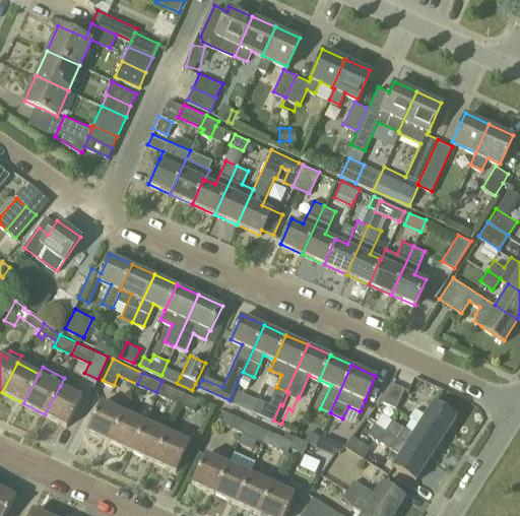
[(238,383),(247,387),(251,378),(242,374),(238,383)]
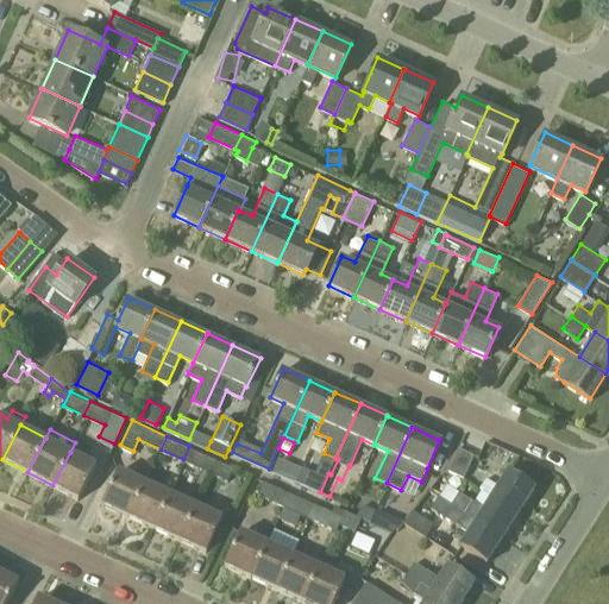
[(205,470),(212,455),(189,446),(183,459),(205,470)]
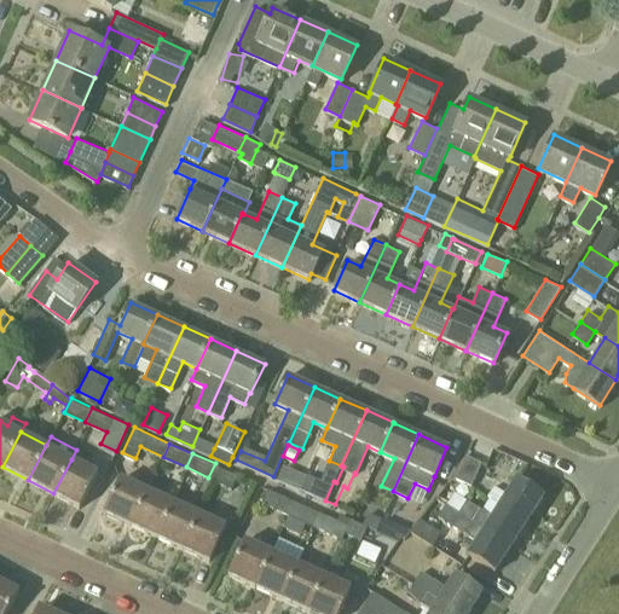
[(472,485),(482,462),(466,455),(456,476),(472,485)]
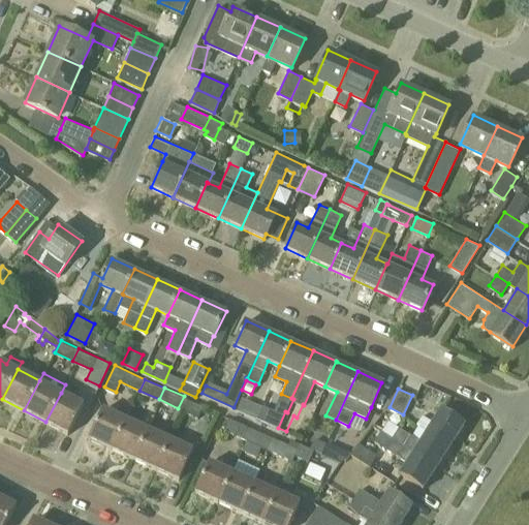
[(61,393),(45,422),(67,434),(84,404),(61,393)]
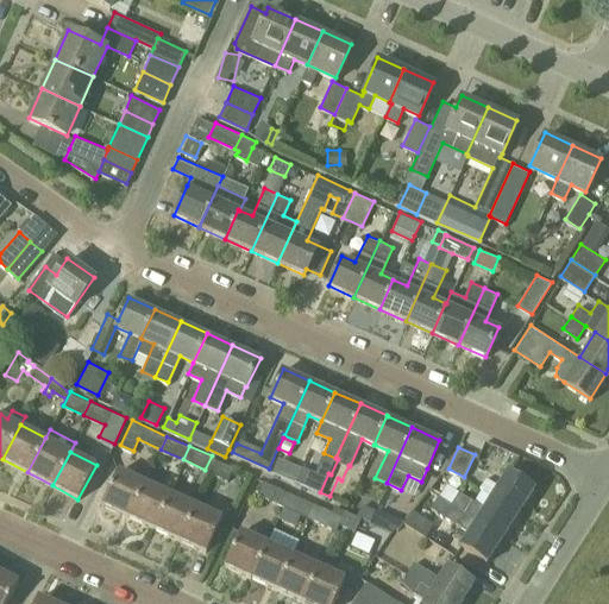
[(212,455),(205,470),(227,480),(234,466),(212,455)]
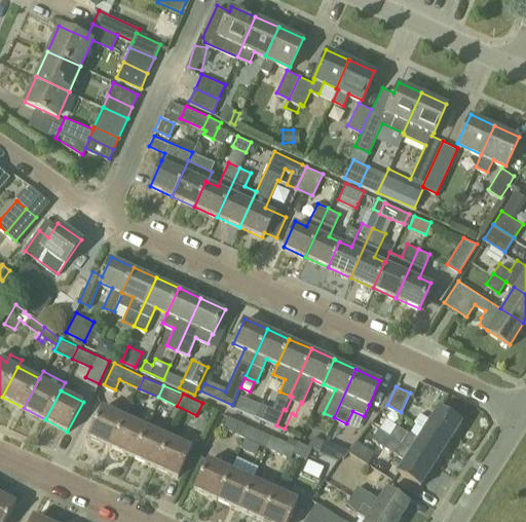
[(111,446),(124,416),(128,407),(118,402),(114,411),(102,405),(87,436),(111,446)]
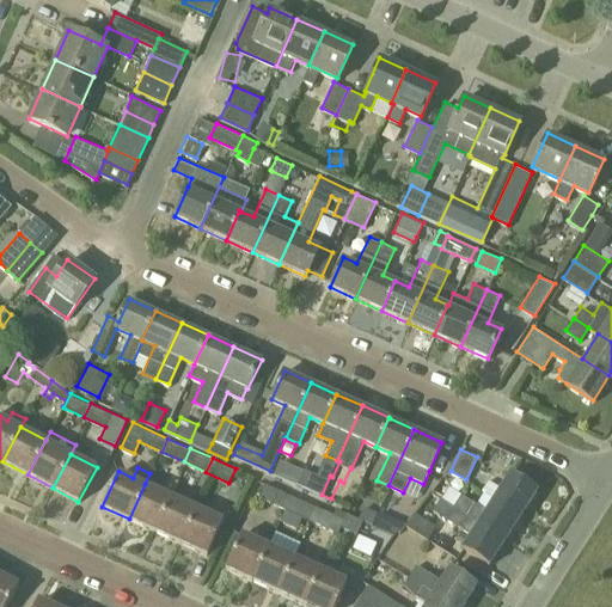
[(494,496),(521,514),(537,490),(512,473),(509,472),(500,488),(488,479),(482,489),(494,497),(494,496)]
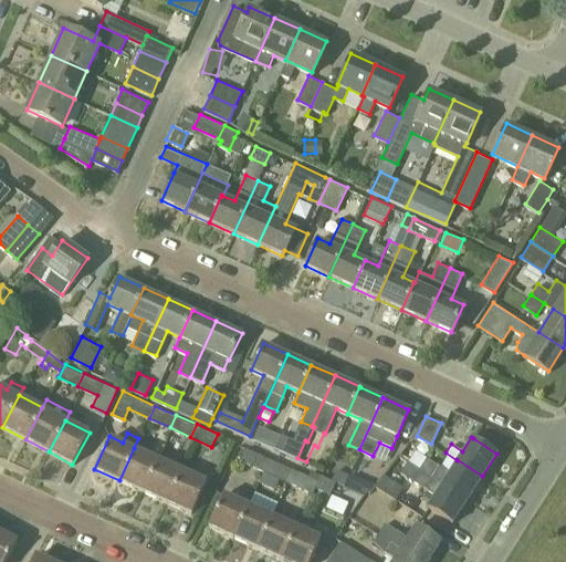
[(245,447),(240,459),(261,469),(263,470),(269,458),(268,457),(245,447)]
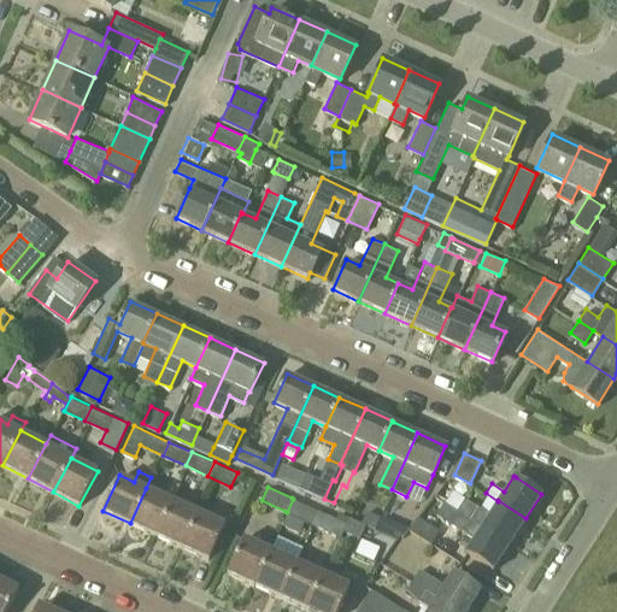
[(156,535),(172,499),(146,488),(130,523),(156,535)]
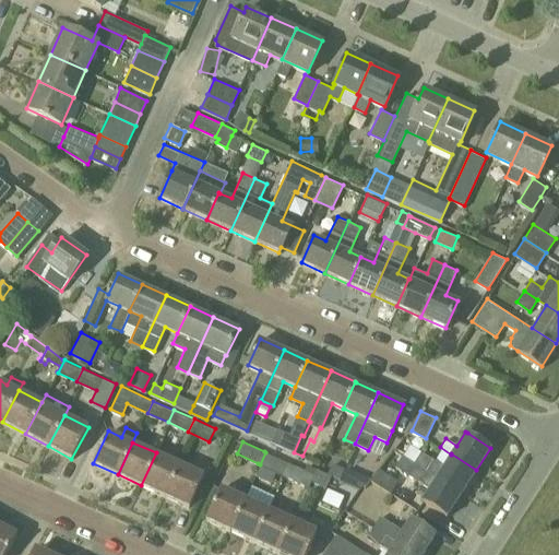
[(462,492),(415,461),(403,453),(402,453),(394,448),(390,455),(399,460),(395,464),(429,486),(421,498),(447,515),(462,492)]
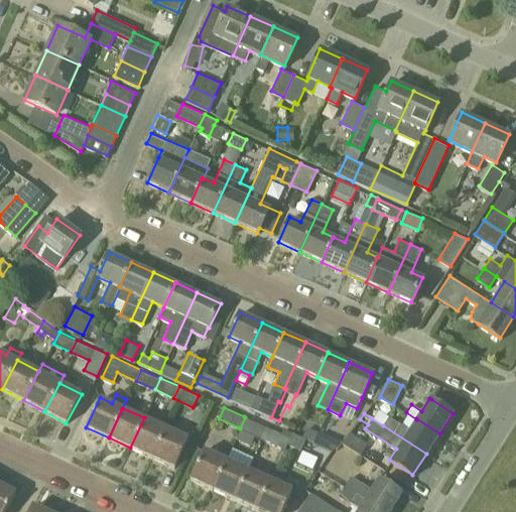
[(416,418),(416,419),(409,428),(389,416),(383,425),(426,454),(439,433),(416,418)]
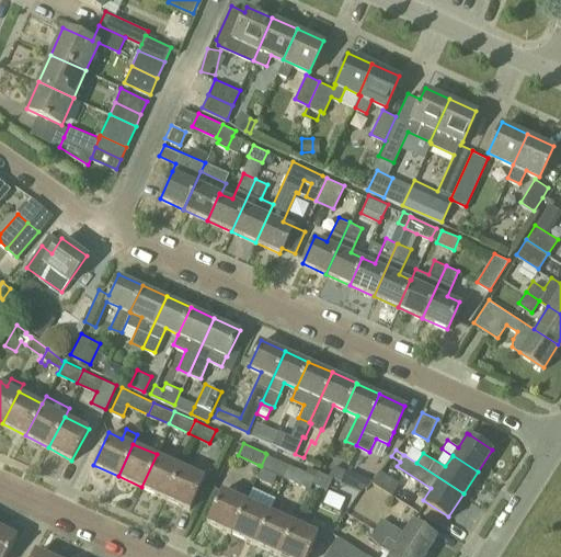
[(165,498),(180,465),(157,454),(141,487),(165,498)]
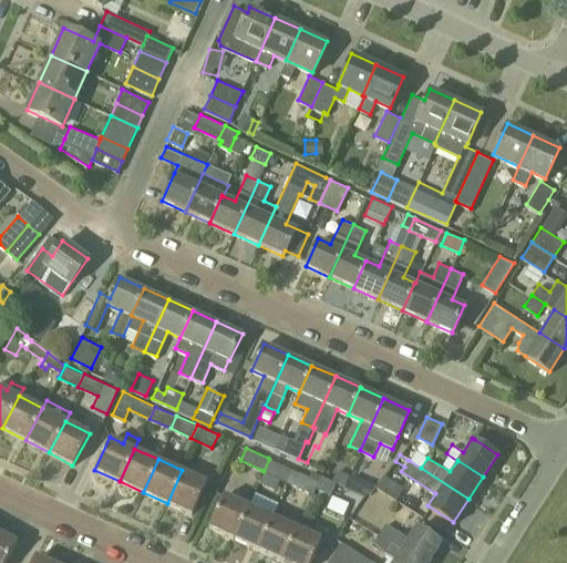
[(269,459),(264,471),(279,478),(289,482),(294,470),(285,467),(269,459)]
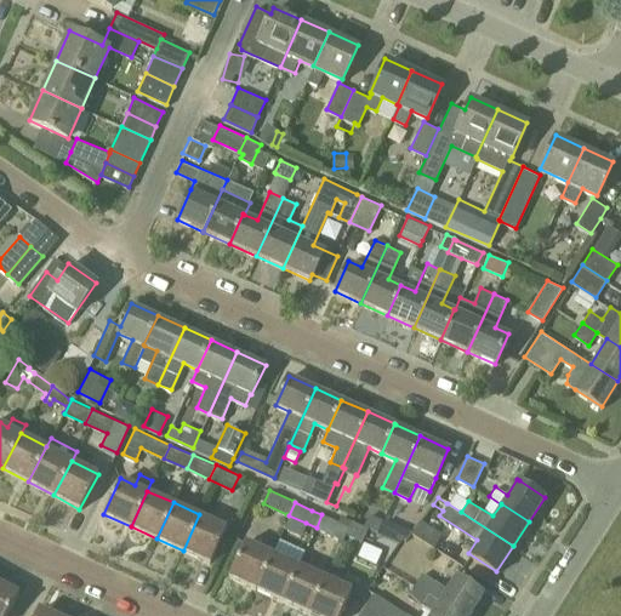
[(199,514),(183,551),(210,563),(227,528),(199,514)]
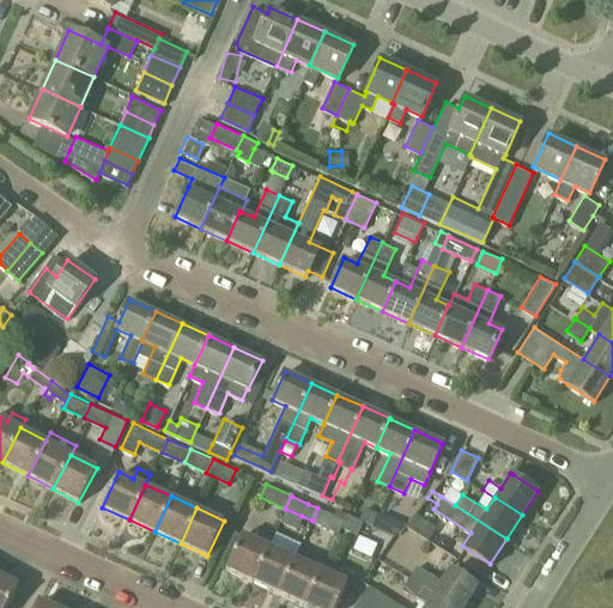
[(317,508),(313,521),(331,529),(335,532),(339,526),(344,514),(339,511),(335,510),(333,515),(317,508)]
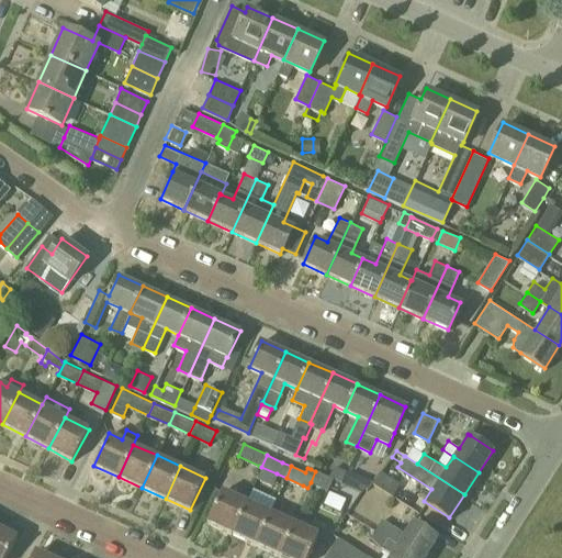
[(334,467),(328,478),(332,479),(341,483),(347,472),(334,467)]
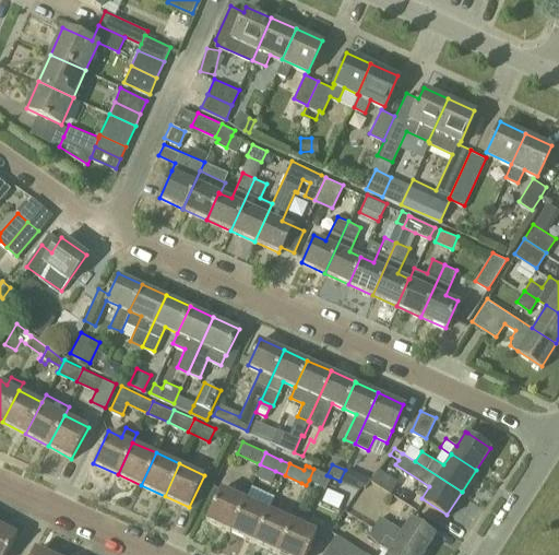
[(313,469),(309,480),(324,486),(330,476),(326,475),(317,470),(313,469)]
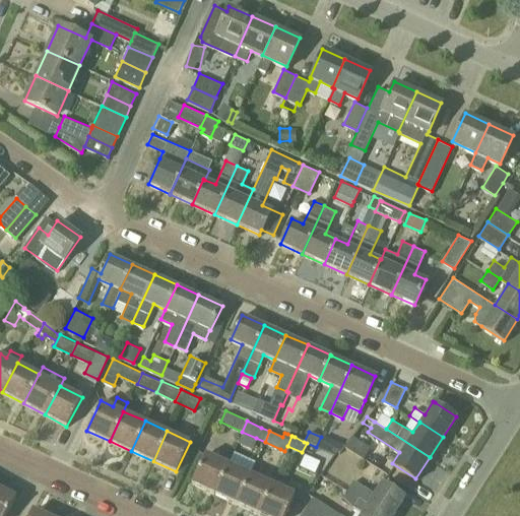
[(318,447),(329,452),(334,441),(323,436),(318,447)]
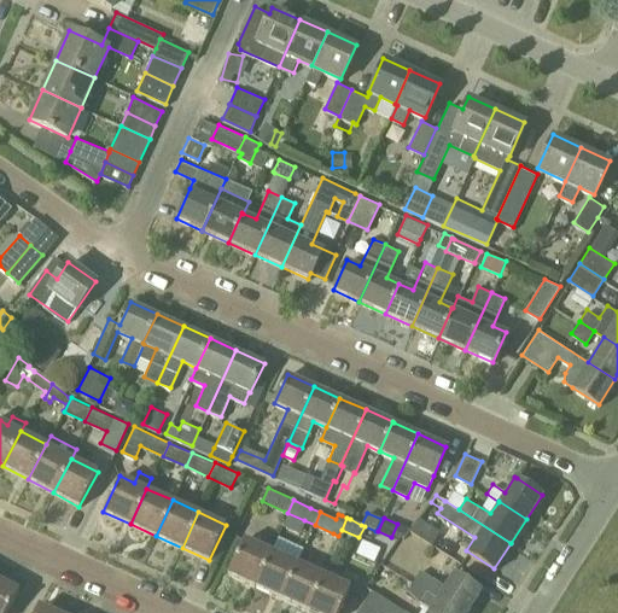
[(356,552),(375,559),(380,543),(361,537),(356,552)]
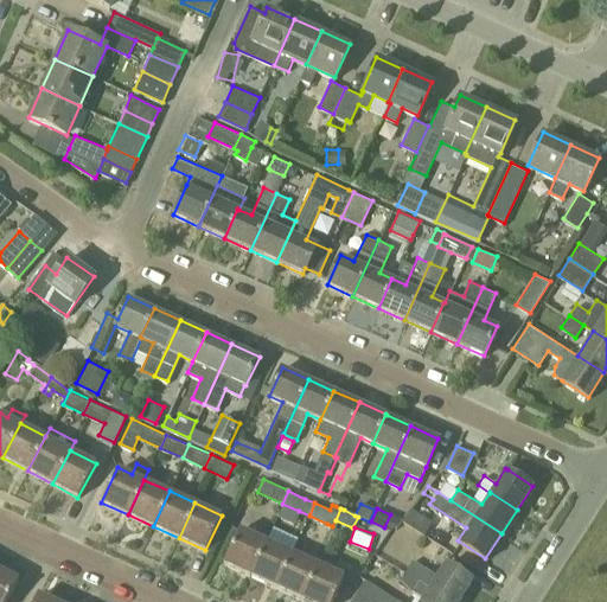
[(250,575),(266,540),(240,529),(224,563),(250,575)]
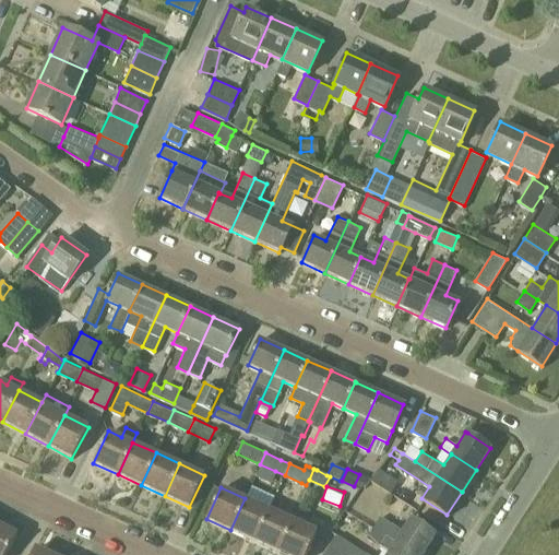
[(254,541),(269,509),(245,498),(230,530),(254,541)]
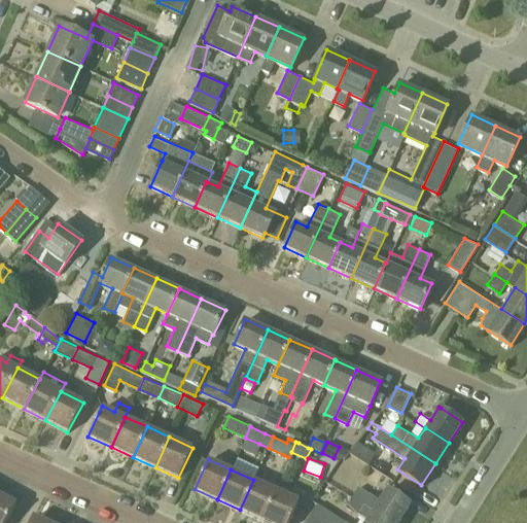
[(261,520),(276,490),(253,480),(240,510),(261,520)]
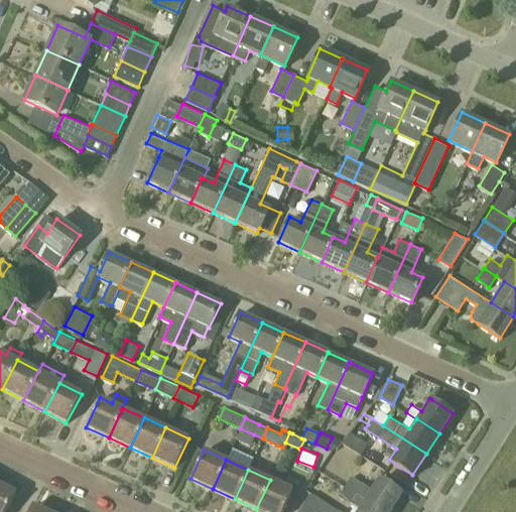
[(345,485),(357,493),(364,483),(351,475),(345,485)]
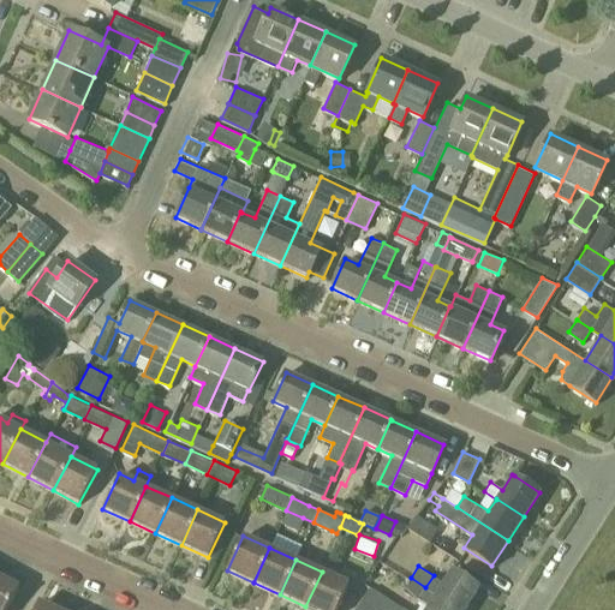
[(435,593),(460,609),(464,609),(478,587),(451,569),(435,593)]
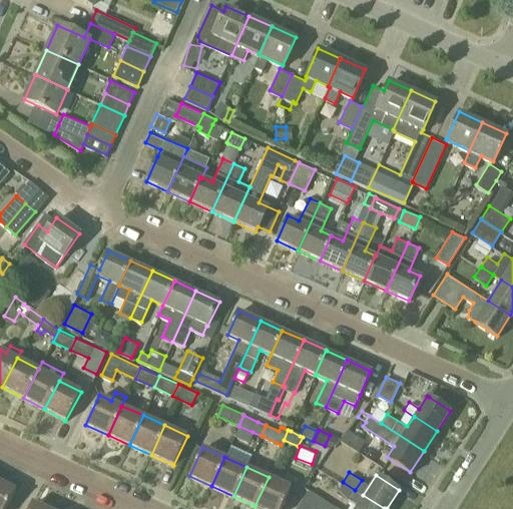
[(269,477),(254,506),(261,508),(281,508),(290,491),(291,487),(269,477)]
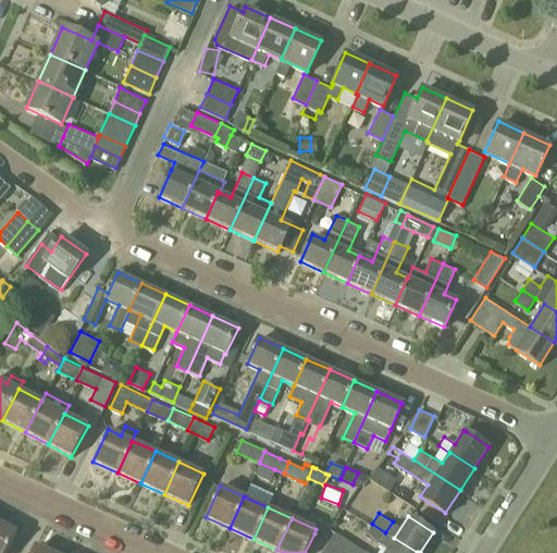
[(0,523),(0,552),(4,552),(16,532),(0,523)]
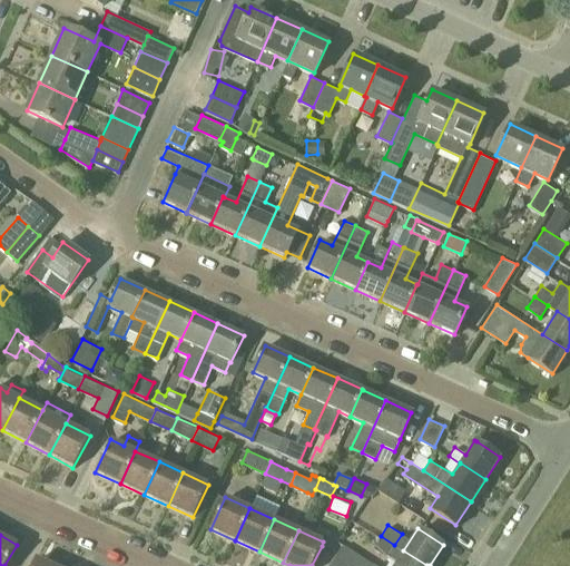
[(387,557),(394,545),(381,536),(373,547),(387,557)]
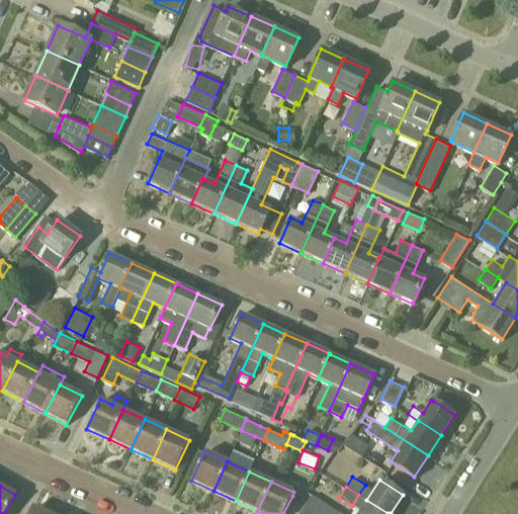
[(342,513),(312,494),(298,513),(342,513)]
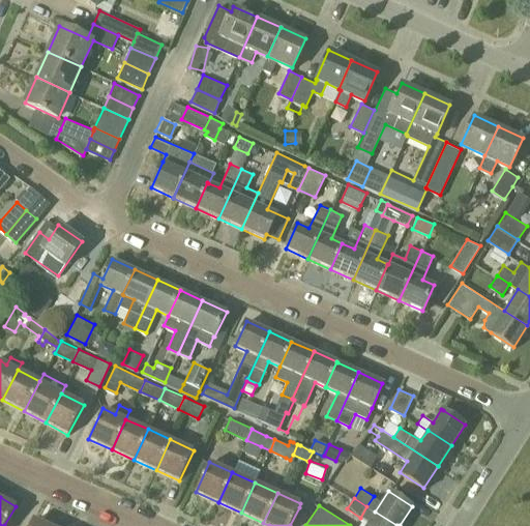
[(396,525),(375,512),(365,525),(396,525)]
